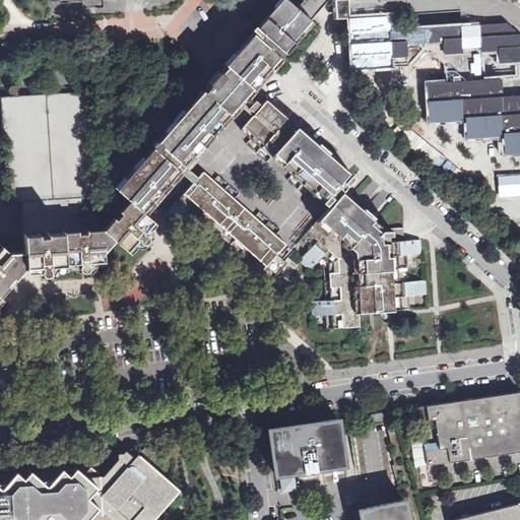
[(0,295),(0,296),(0,295),(0,294),(3,290),(8,284),(9,285),(9,284),(7,283),(12,276),(15,278),(15,277),(25,266),(26,266),(26,265),(41,264),(41,265),(42,265),(41,269),(41,271),(43,273),(44,274),(46,274),(48,273),(50,270),(50,267),(48,265),(48,264),(49,264),(49,265),(50,265),(50,264),(65,263),(65,268),(66,268),(66,263),(79,262),(79,263),(81,262),(80,266),(80,269),(82,271),(85,271),(88,270),(89,268),(89,265),(87,263),(87,261),(88,261),(88,262),(89,262),(89,261),(104,260),(104,261),(105,261),(104,251),(114,239),(127,251),(127,250),(137,238),(137,239),(138,238),(139,239),(140,241),(142,242),(144,243),(146,242),(148,241),(148,239),(148,236),(146,234),(143,233),(142,232),(143,232),(144,232),(143,231),(152,220),(153,221),(153,220),(145,213),(146,213),(144,211),(147,207),(179,171),(193,182),(168,211),(178,220),(188,208),(208,226),(198,239),(219,257),(230,245),(250,263),(240,274),(250,283),(260,272),(270,281),(286,263),(276,254),(279,251),(287,258),(302,242),(307,247),(309,249),(299,260),(310,270),(318,260),(324,265),(324,276),(326,301),(311,302),(312,315),(331,314),(331,328),(360,326),(359,312),(389,311),(409,309),(408,296),(427,295),(426,280),(407,281),(405,255),(421,254),(420,240),(385,242),(384,235),(388,231),(383,226),(378,233),(368,223),(372,218),(362,210),(341,192),(341,191),(354,177),(348,172),(345,174),(305,138),(307,136),(285,118),(284,120),(263,102),(255,112),(253,110),(257,104),(255,102),(247,111),(241,105),(263,79),(261,78),(268,70),(270,68),(272,69),(281,58),(279,57),(281,54),(283,52),(285,54),(295,43),(294,42),(302,31),(304,33),(309,27),(313,22),(298,9),(287,0),(284,0),(245,45),(243,48),(220,72),(218,70),(208,82),(210,84),(195,103),(178,122),(147,95),(129,117),(150,135),(159,125),(168,133),(122,185),(119,189),(117,187),(116,188),(129,199),(104,229),(87,230),(87,229),(86,229),(84,197),(99,196),(91,91),(81,91),(18,95),(18,89),(17,88),(16,86),(15,85),(13,85),(11,85),(9,86),(8,88),(8,89),(9,91),(10,93),(12,94),(15,94),(15,95),(1,96),(7,202),(21,201),(22,210),(23,226),(24,249),(24,251),(9,252),(1,244),(1,245),(0,246),(0,295)]
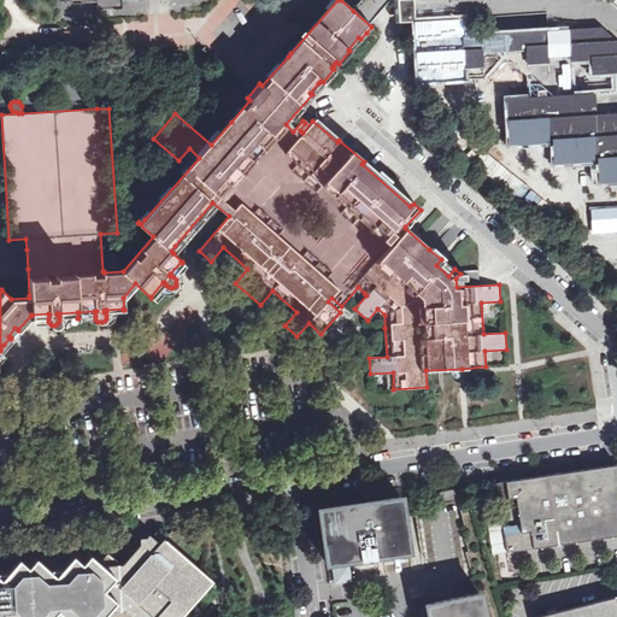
[(412,19),(411,0),(395,0),(398,21),(412,19)]
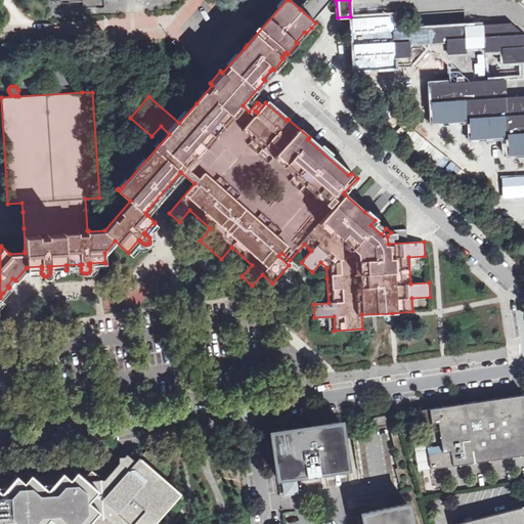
[(523,0),(514,0),(523,8),(523,0)]
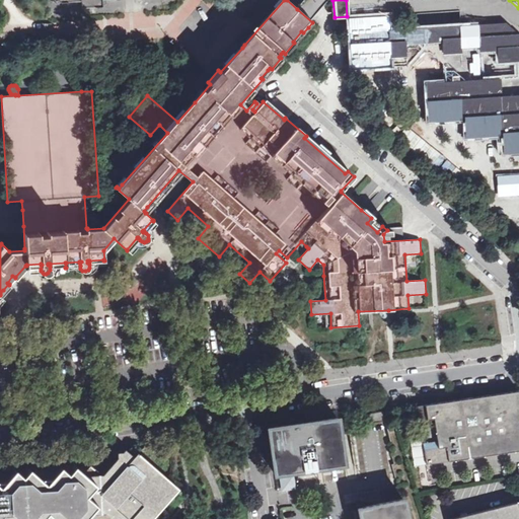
[(518,33),(506,22),(457,25),(396,49),(389,16),(379,16),(355,36),(358,87),(398,85),(398,74),(424,73),(431,65),(450,82),(451,99),(434,101),(436,138),(471,136),(472,154),(492,152),(510,152),(511,170),(518,169),(518,33)]
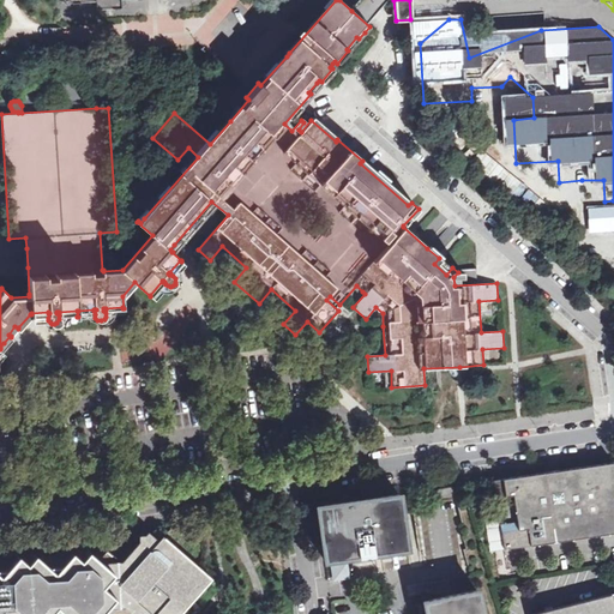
[(613,465),(613,462),(494,480),(504,549),(613,533),(613,465)]
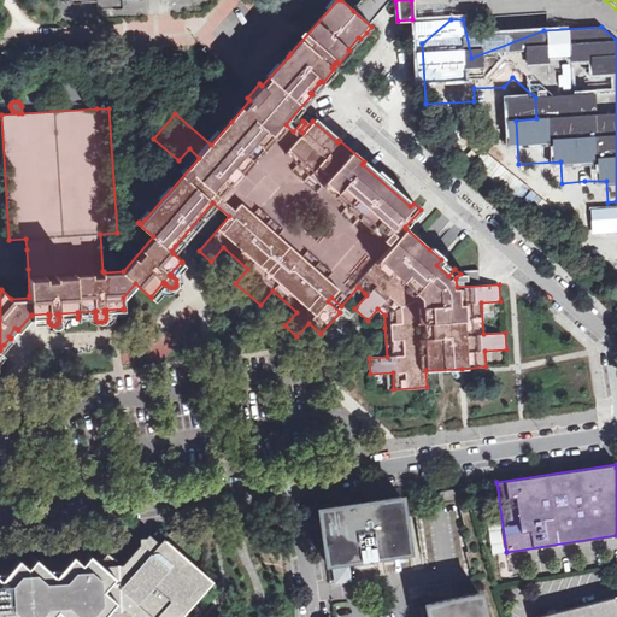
[(457,499),(456,488),(438,491),(440,501),(457,499)]
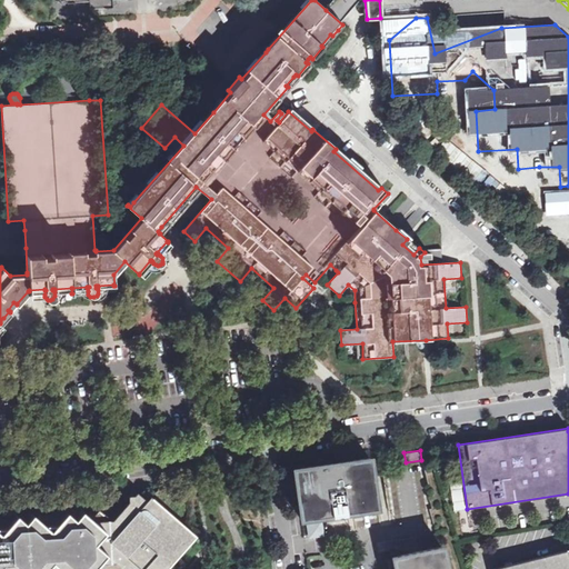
[(377,508),(370,458),(293,469),(301,519),(377,508)]
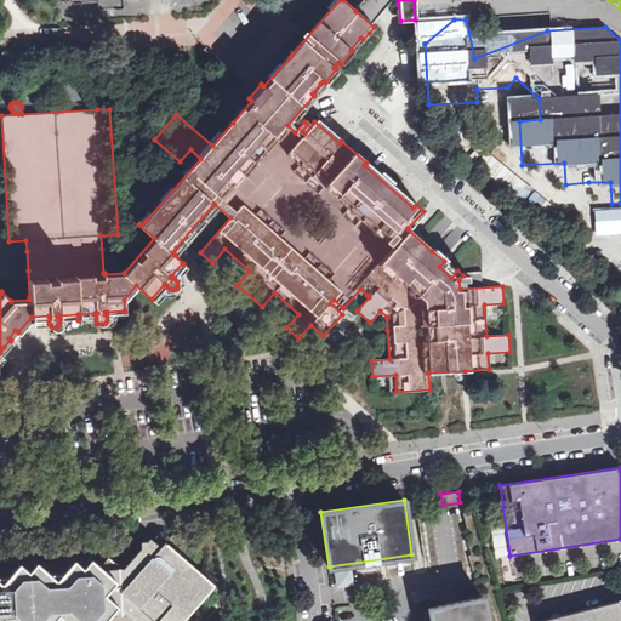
[(0,620),(183,620),(216,586),(205,576),(206,573),(209,568),(210,559),(209,553),(206,548),(203,543),(197,540),(192,537),(184,537),(178,539),(172,542),(169,545),(165,541),(160,546),(149,537),(148,540),(141,541),(142,547),(124,568),(120,568),(108,557),(103,563),(100,559),(96,563),(90,557),(81,565),(73,558),(68,564),(64,562),(61,565),(58,563),(51,564),(49,565),(45,562),(41,567),(35,560),(28,570),(18,560),(13,568),(10,564),(6,569),(4,567),(0,567),(0,620)]
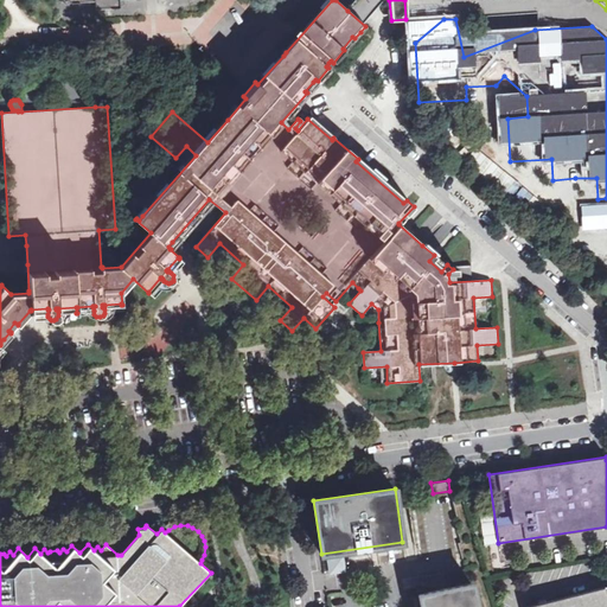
[(344,570),(343,557),(328,558),(331,572),(344,570)]
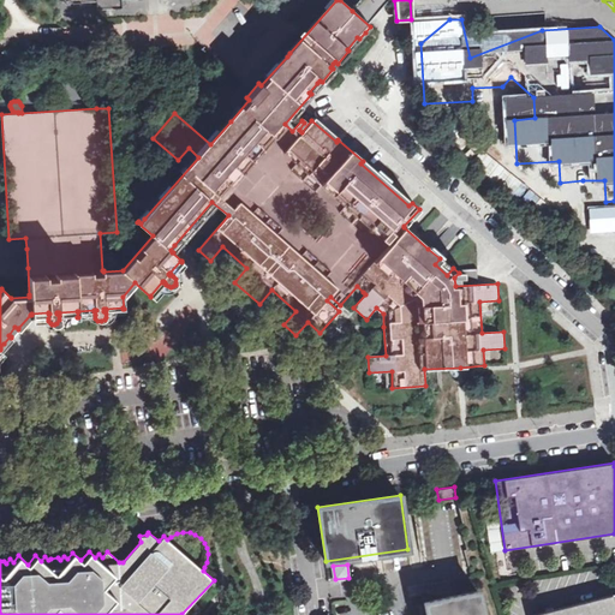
[(482,614),(478,591),(424,602),(427,614),(482,614)]
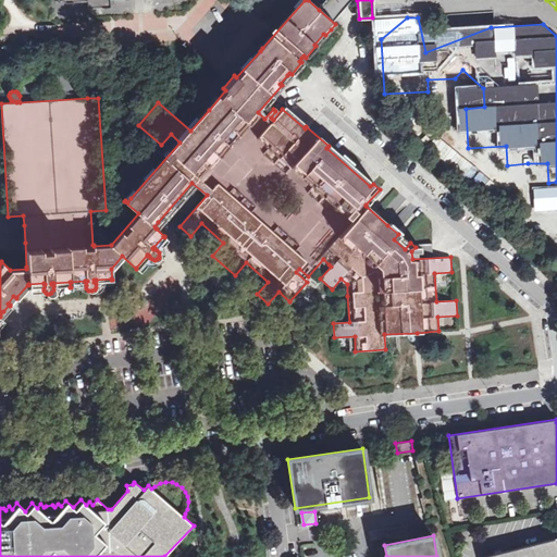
[(556,556),(556,537),(483,556),(482,556),(556,556)]
